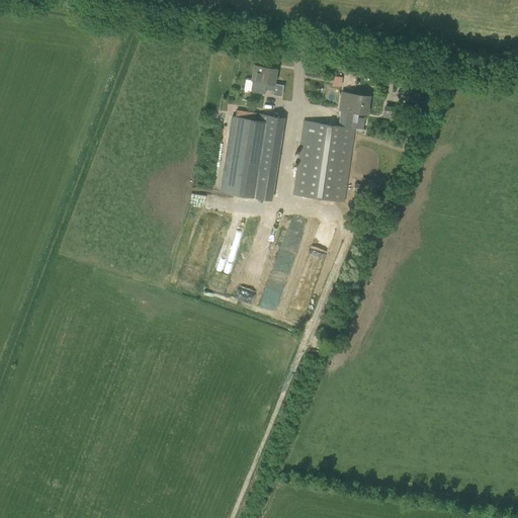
[(255,66),(252,81),(251,92),(265,94),(267,83),(274,84),(276,70),(255,66)]
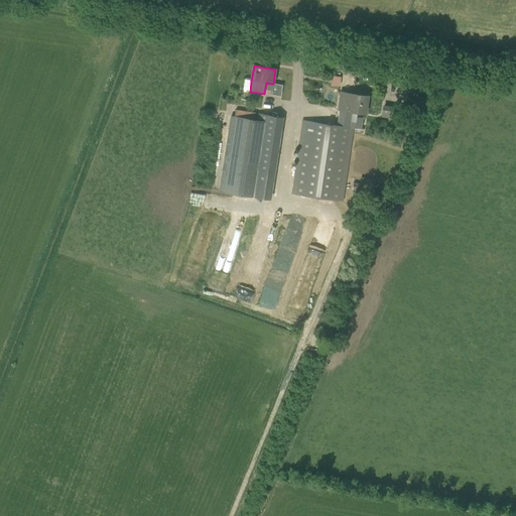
[(389,81),(388,94),(409,94),(410,82),(389,81)]
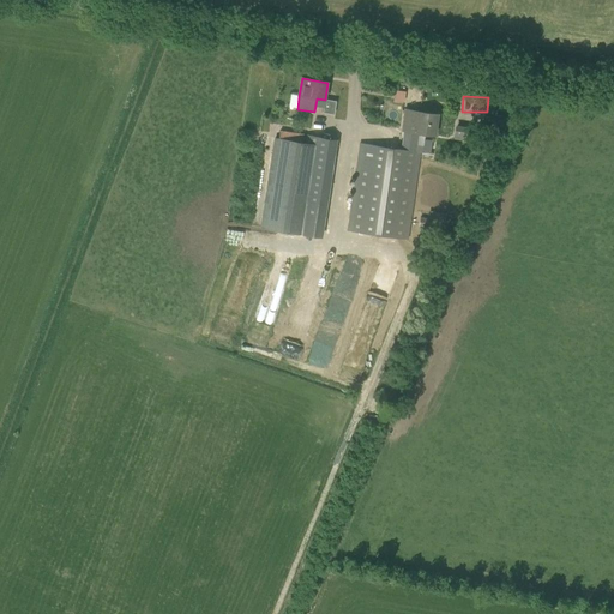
[(404,130),(401,149),(416,151),(419,132),(434,134),(437,115),(405,110),(403,130),(404,130)]
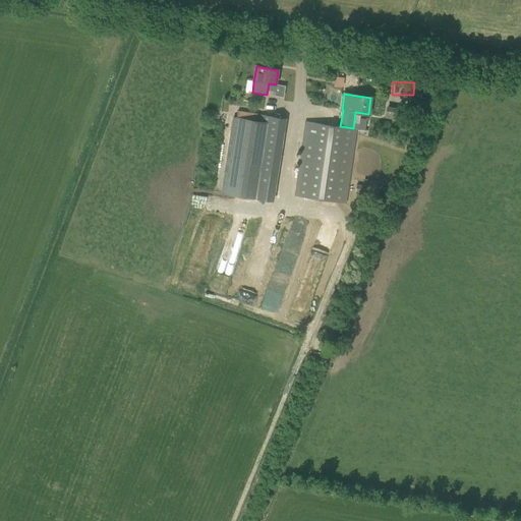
[(401,108),(399,120),(406,121),(408,110),(401,108)]
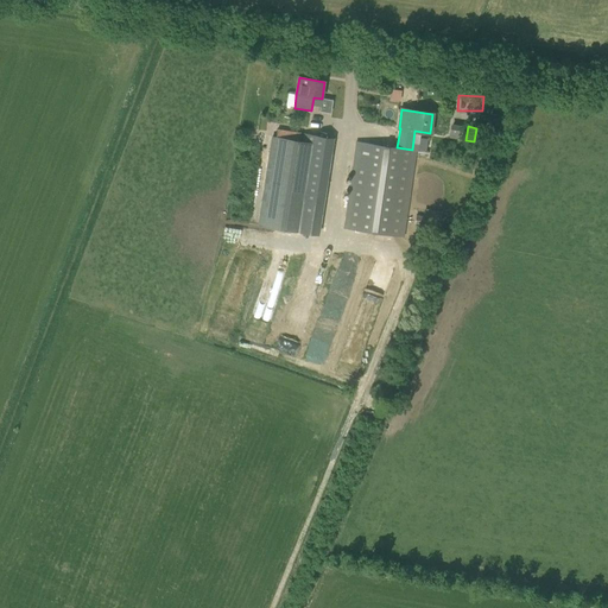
[(323,204),(334,138),(302,133),(292,200),(323,204)]
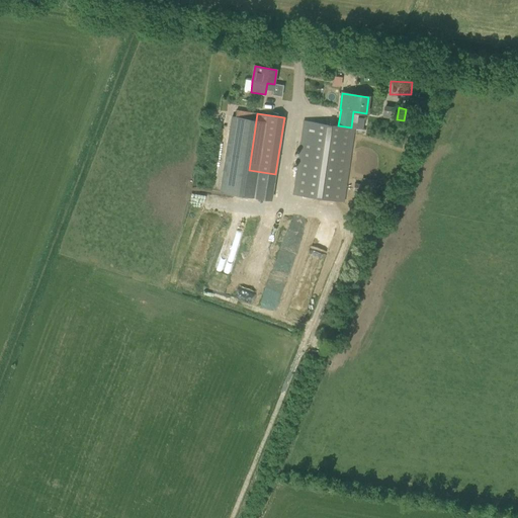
[(351,127),(338,125),(304,120),(292,194),(344,201),(355,128),(351,127)]
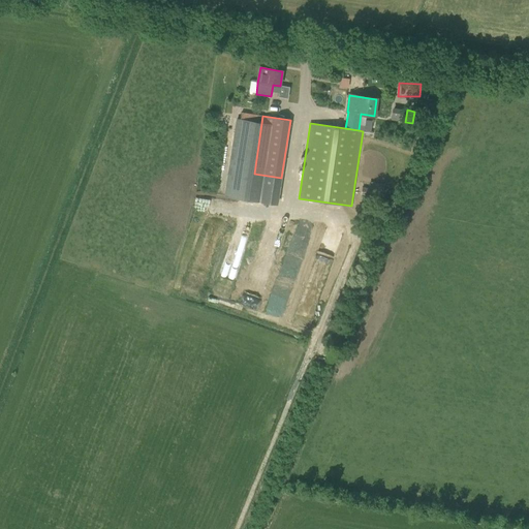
[(382,198),(382,190),(362,187),(361,194),(382,198)]
